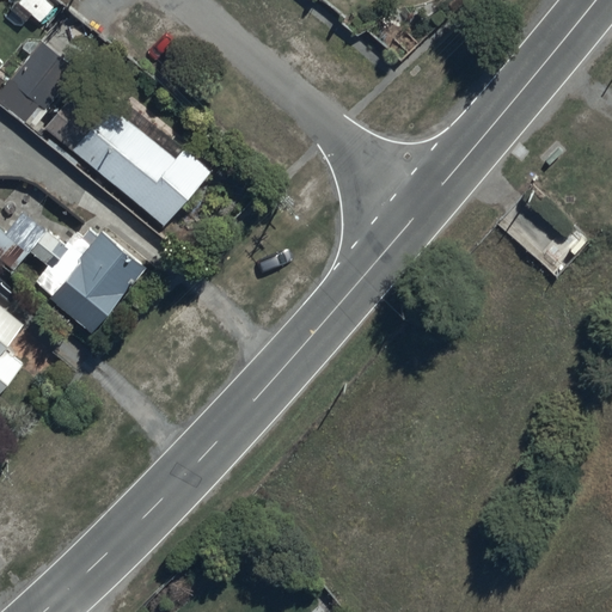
[(59,96),(78,73),(40,41),(0,87),(0,90),(161,228),(209,173),(120,96),(95,126),(59,96)]
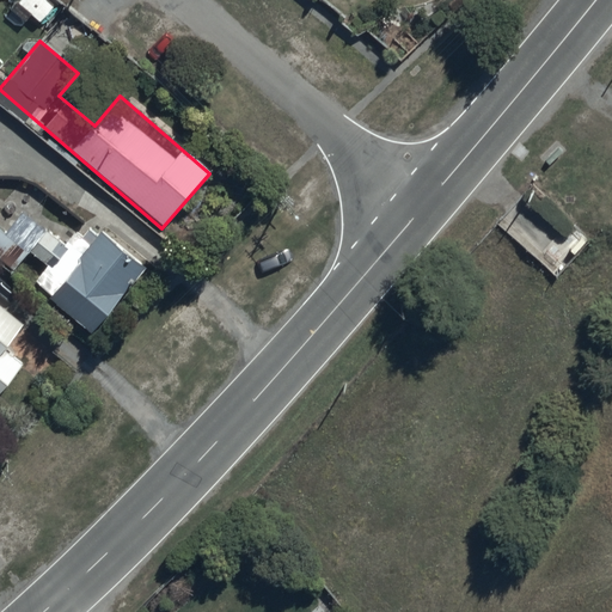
[(527,188),(496,222),(557,277),(588,244),(527,188)]
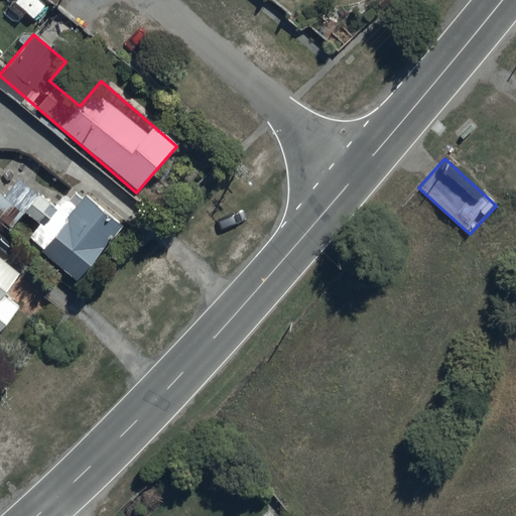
[(0,195),(0,224),(11,233),(25,217),(0,195)]
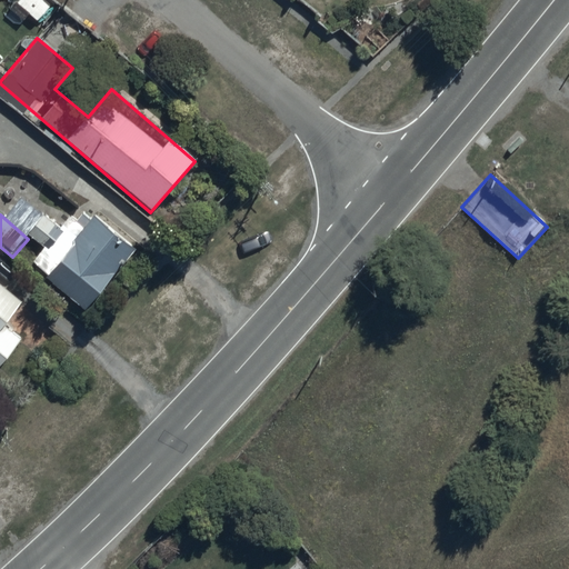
[(93,217),(82,230),(68,219),(59,230),(42,218),(29,236),(47,250),(35,266),(47,276),(43,280),(85,313),(135,250),(93,217)]
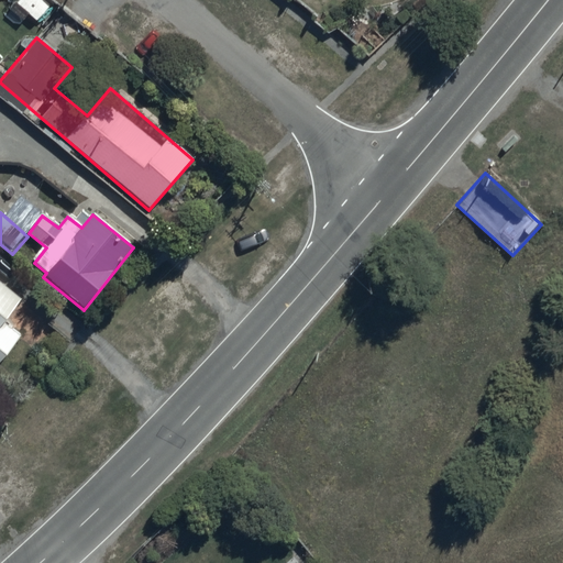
[(20,300),(0,283),(0,362),(21,338),(2,322),(20,300)]
